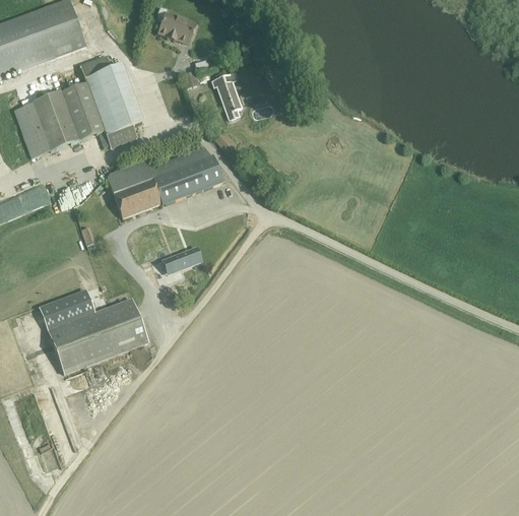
[(0,22),(0,76),(87,45),(71,0),(64,0),(0,22)]
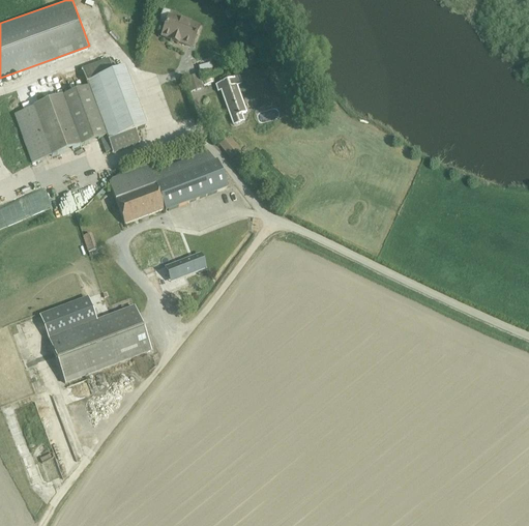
[(192,44),(199,24),(170,13),(171,8),(165,6),(163,7),(158,19),(167,22),(163,32),(172,36),(171,37),(179,40),(179,39),(192,44)]
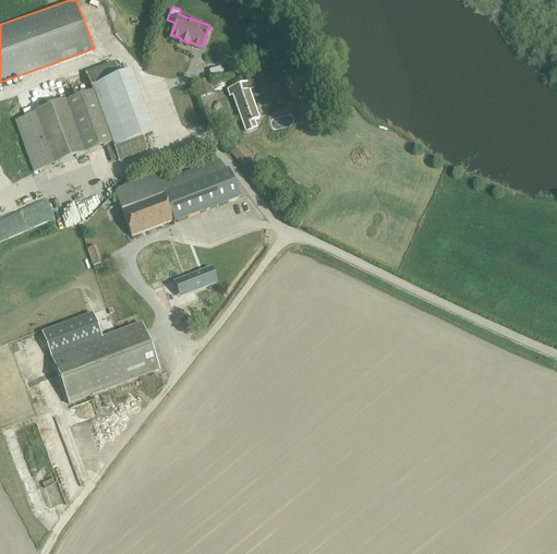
[(222,56),(207,60),(210,73),(226,69),(222,56)]
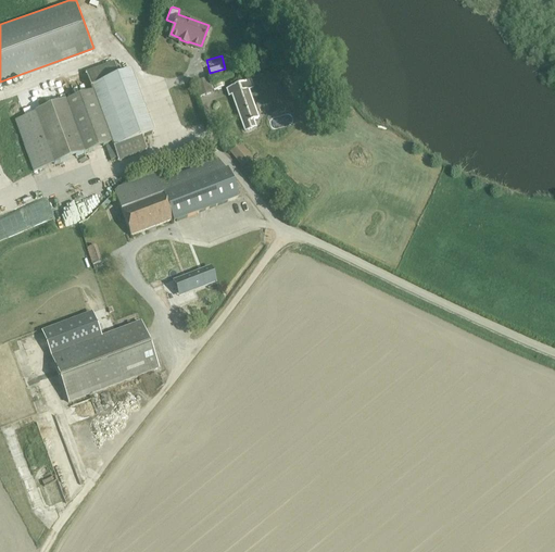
[(115,59),(87,70),(93,88),(113,140),(118,157),(148,147),(143,134),(154,130),(131,69),(121,73),(115,59)]
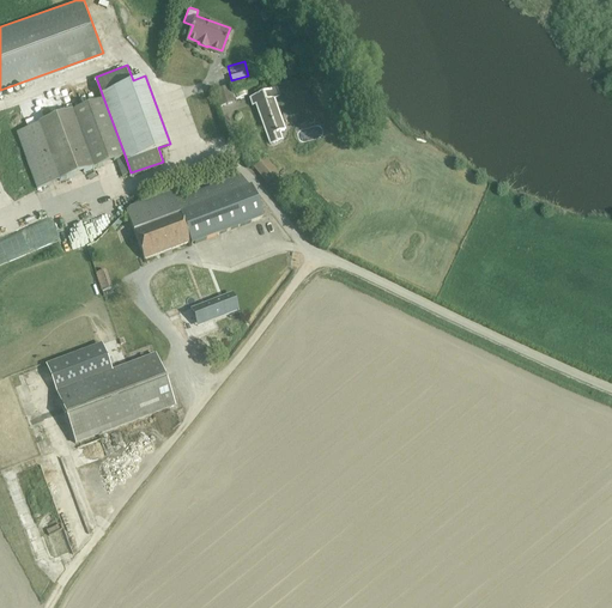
[(235,98),(230,83),(214,86),(220,103),(235,98)]
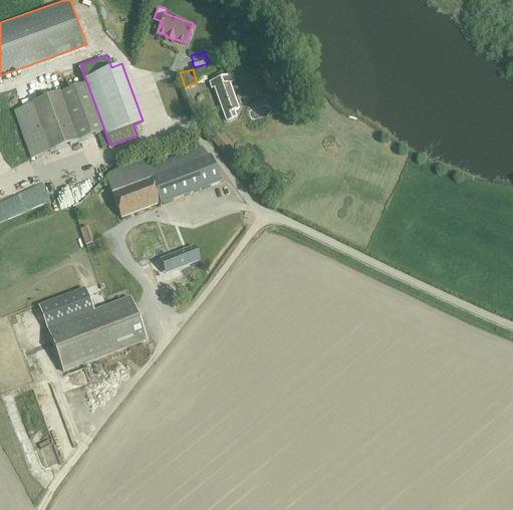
[(239,105),(230,79),(235,78),(232,71),(217,76),(219,83),(216,85),(225,111),(227,117),(237,114),(234,107),(239,105)]
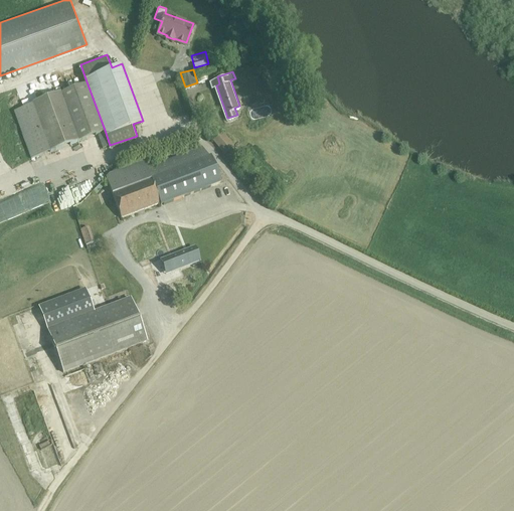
[(47,73),(48,82),(56,81),(54,72),(47,73)]
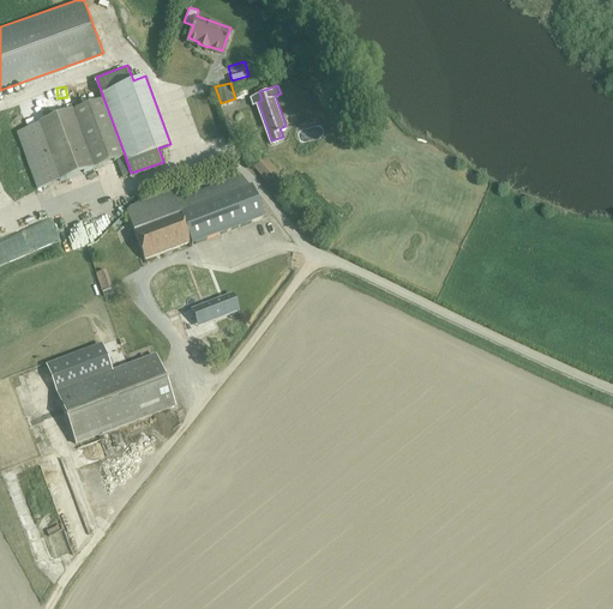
[(48,95),(46,88),(31,91),(34,100),(48,95)]
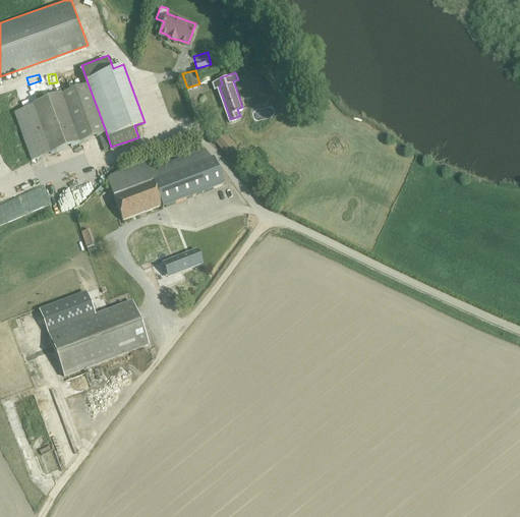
[(88,82),(62,92),(79,140),(106,131),(88,82)]
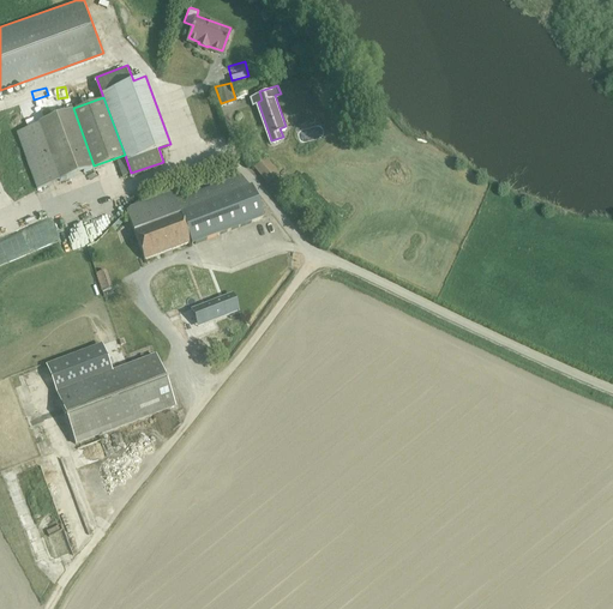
[(41,120),(38,121),(60,178),(61,178),(94,166),(73,108),(41,120)]
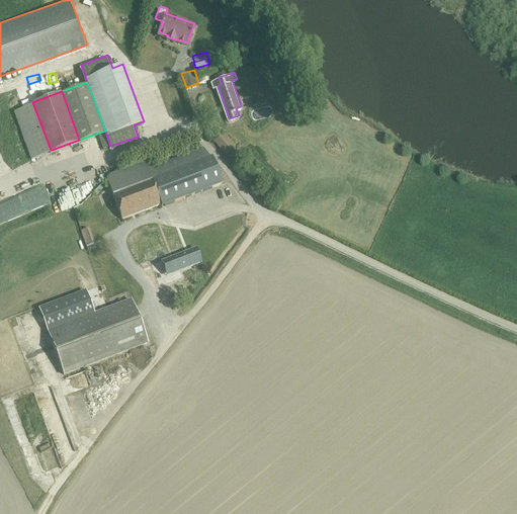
[(32,102),(14,108),(32,157),(51,150),(32,102)]
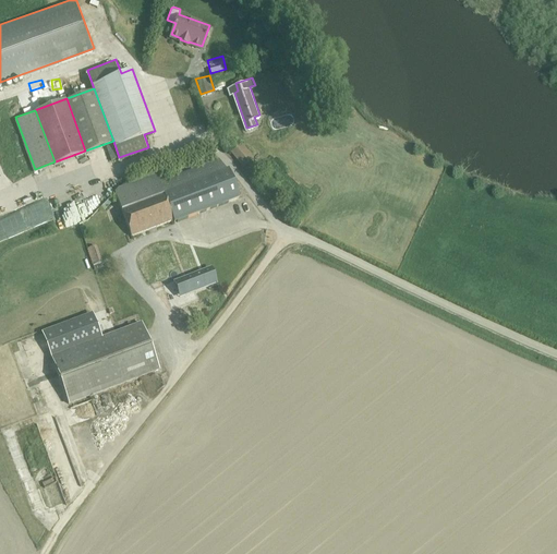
[(267,123),(286,123),(286,113),(267,113),(267,123)]
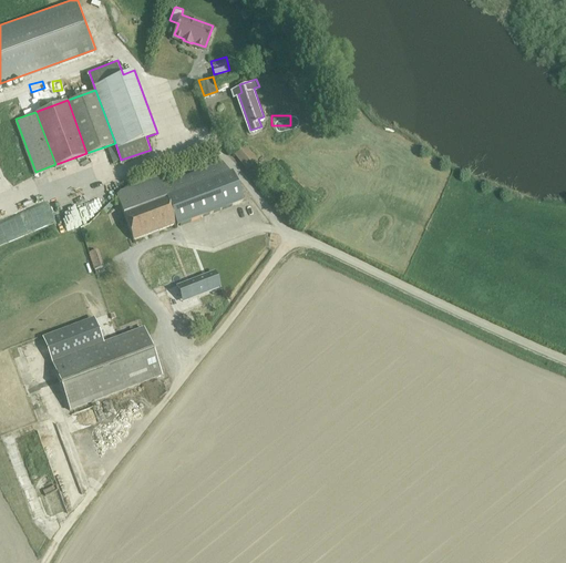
[(258,159),(246,143),(235,152),(247,167),(258,159)]
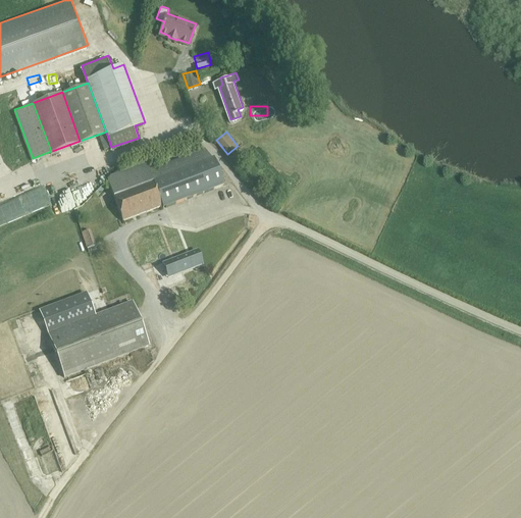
[(205,147),(150,167),(156,184),(162,203),(163,206),(224,183),(214,156),(212,156),(205,147)]
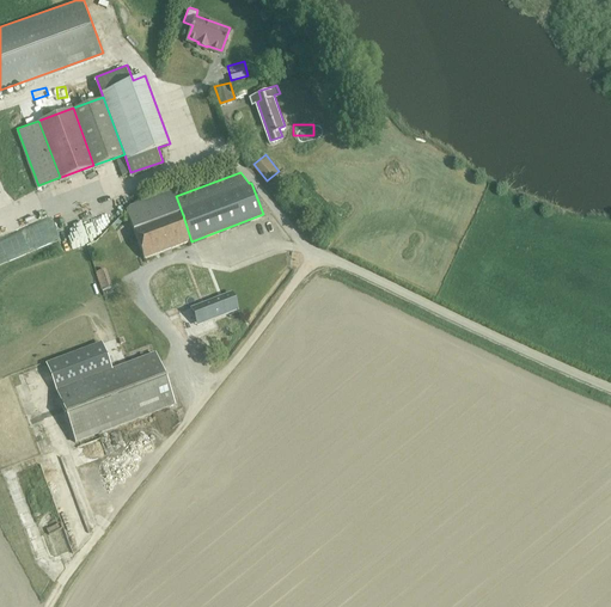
[(183,215),(176,196),(172,189),(132,203),(127,208),(136,232),(183,215)]
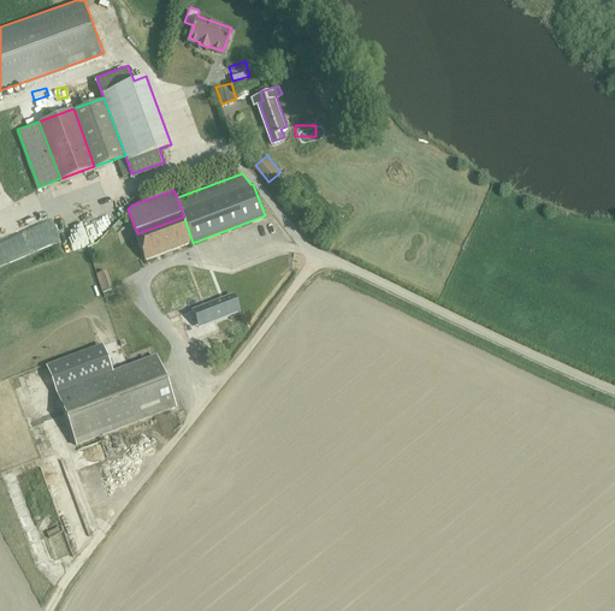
[(64,227),(95,219),(89,199),(59,208),(64,227)]
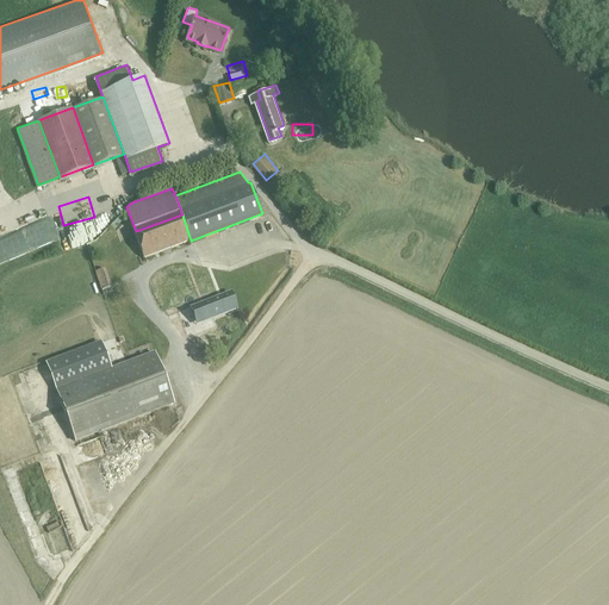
[(119,214),(112,223),(115,226),(123,218),(119,214)]
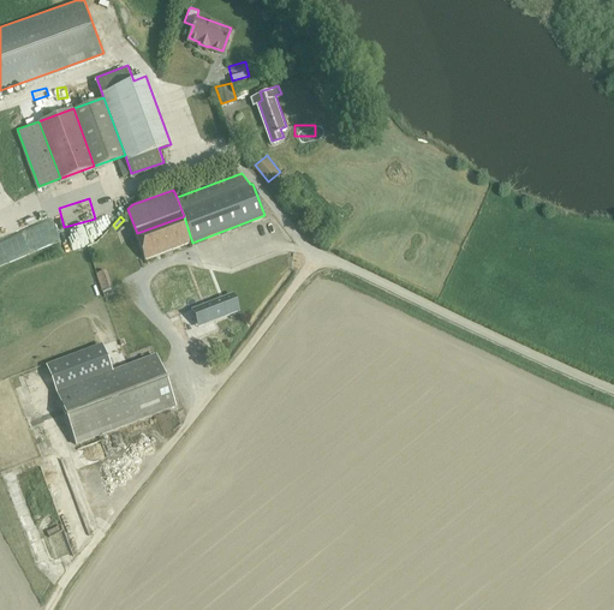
[(184,216),(137,233),(145,257),(191,239),(184,216)]
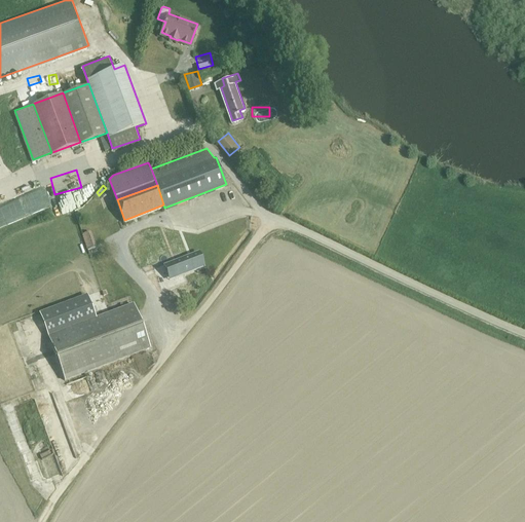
[(190,252),(164,262),(171,276),(195,266),(190,252)]
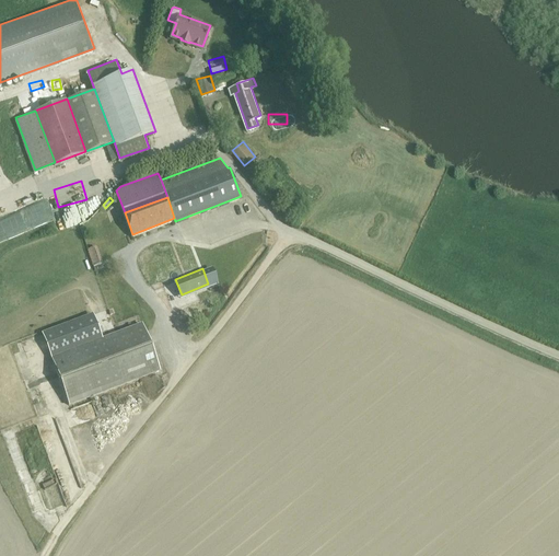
[(160,367),(143,321),(103,336),(93,311),(43,331),(51,356),(69,402),(160,367)]
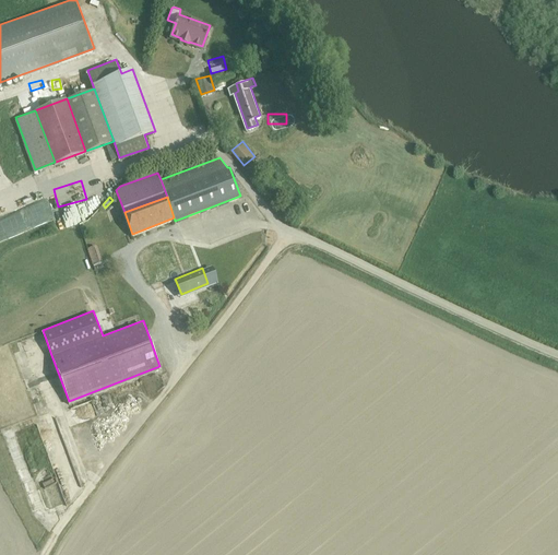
[(9,408),(18,421),(38,406),(30,394),(9,408)]
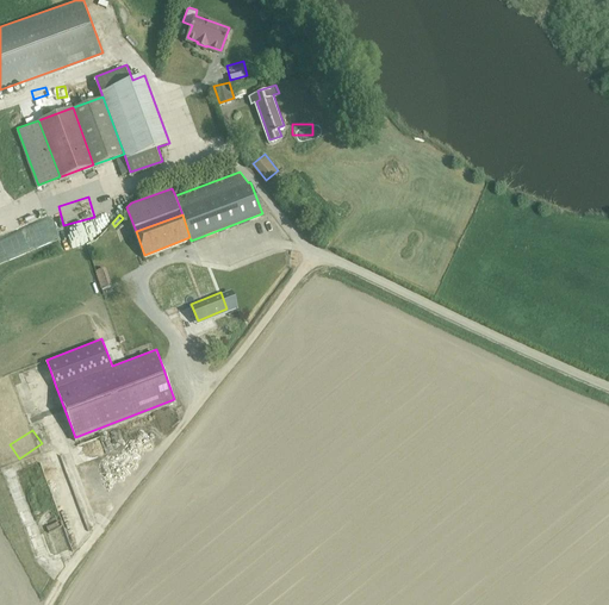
[(98,465),(99,441),(72,440),(70,457),(75,457),(74,475),(88,476),(89,465),(98,465)]
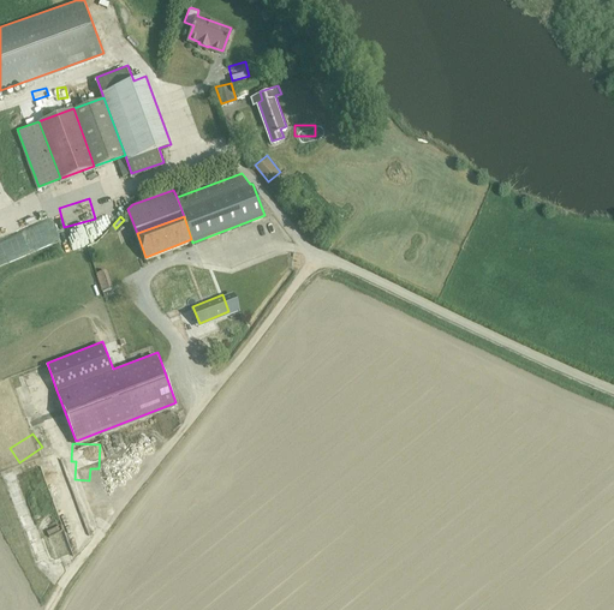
[(21,464),(19,478),(31,479),(33,465),(21,464)]
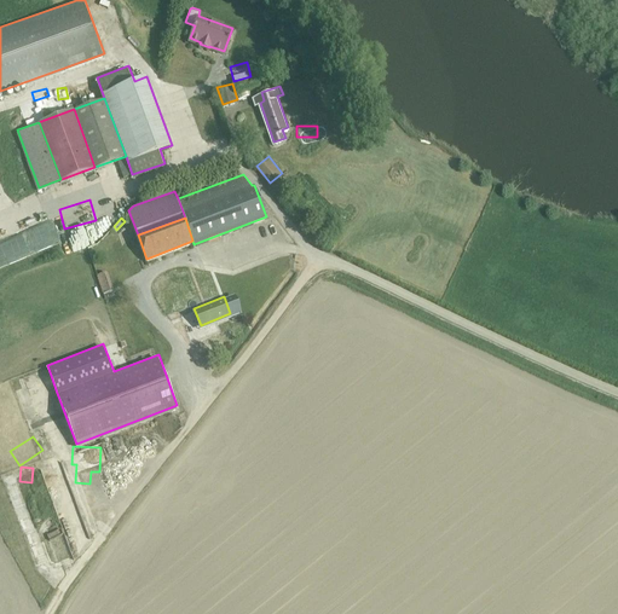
[(36,517),(51,560),(65,555),(50,513),(36,517)]
